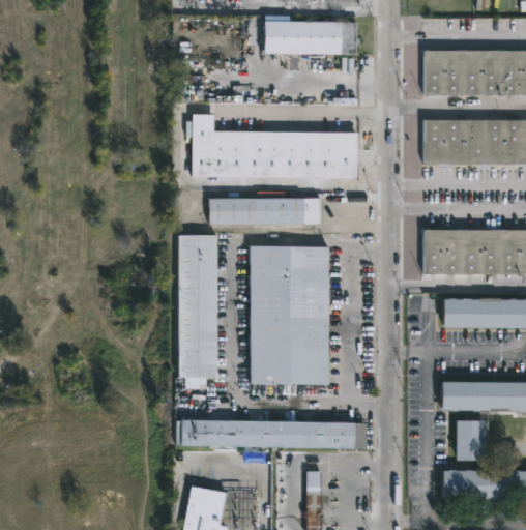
[(358,56),(264,55),(265,23),(359,24),(358,56)]
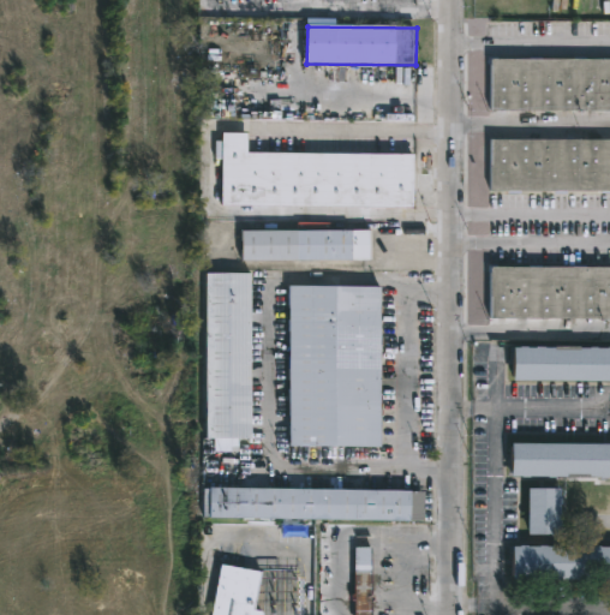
[(609,112),(495,112),(494,112),(494,60),(609,60),(609,112)]
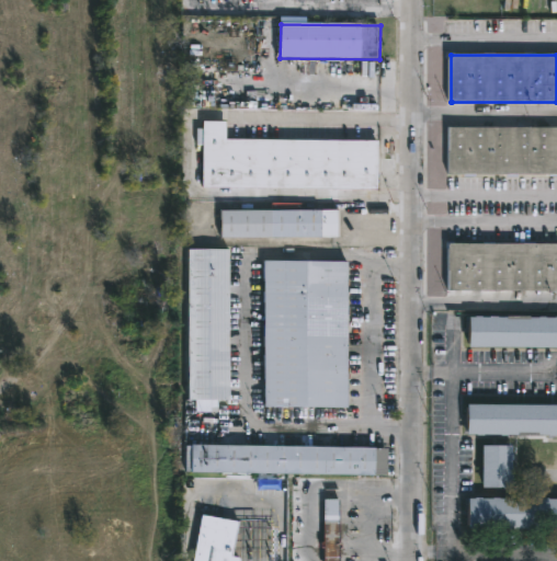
[(227,123),(227,140),(379,142),(378,187),(204,185),(205,123),(227,123)]
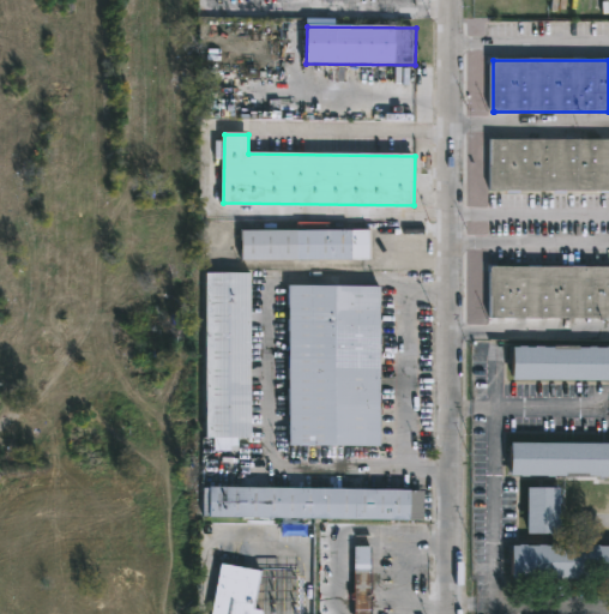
[(608,191),(494,191),(493,191),(493,142),(608,142),(608,191)]
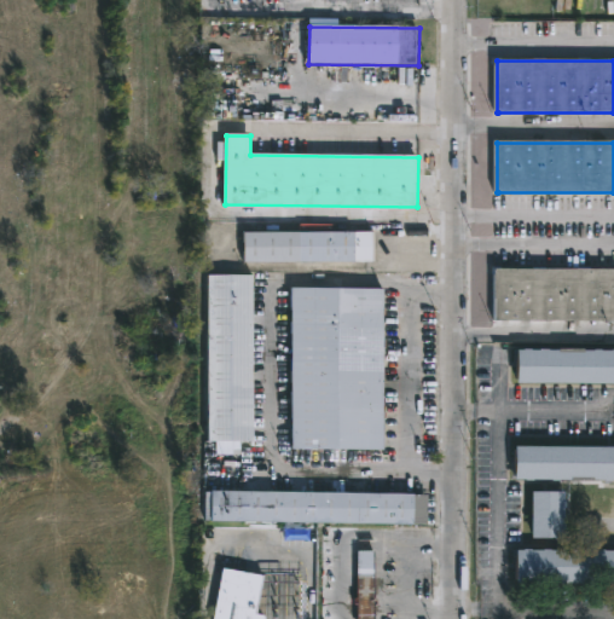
[(374,260),(245,261),(245,231),(374,230),(374,260)]
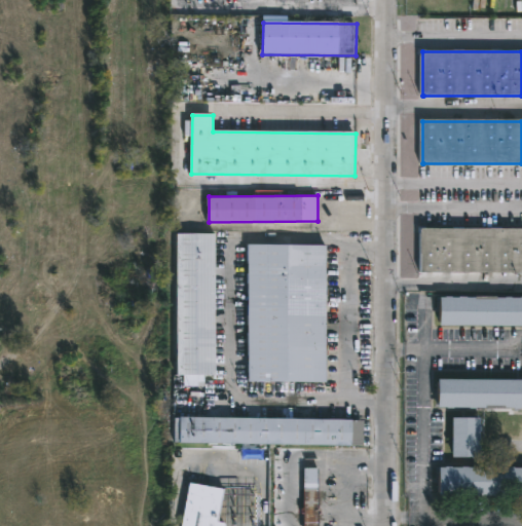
[(521,272),(423,272),(421,272),(421,227),(521,227),(521,272)]
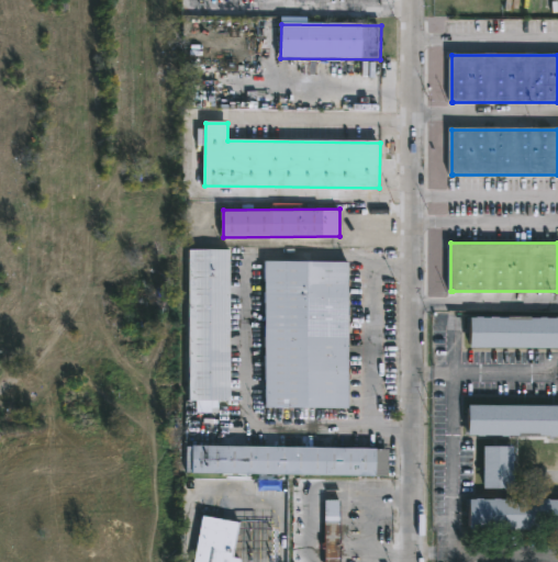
[(191,401),(189,401),(189,248),(231,248),(231,401),(191,401)]
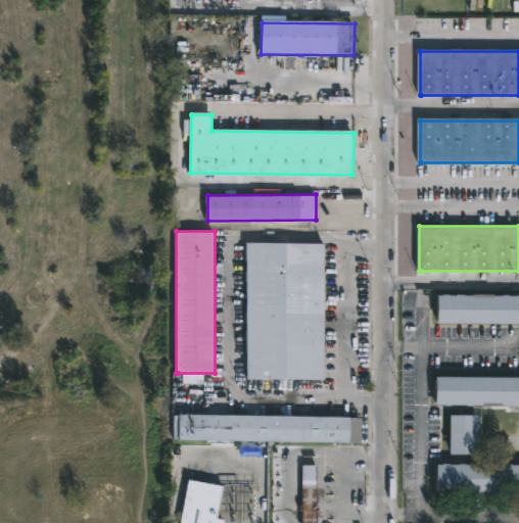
[(325,379),(247,379),(247,242),(325,242),(325,379)]
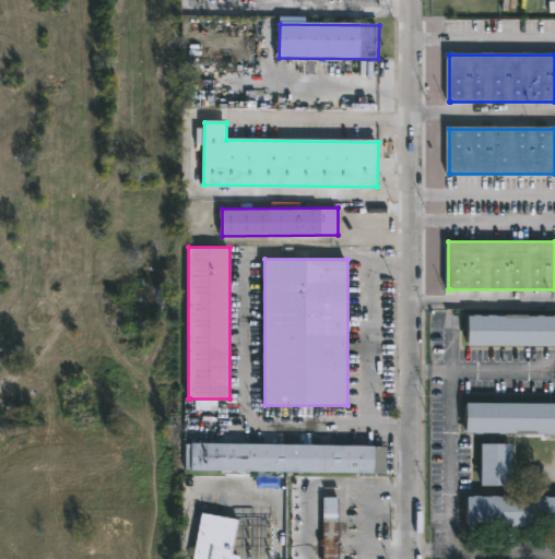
[(530,314),(554,314),(554,344),(469,344),(469,314),(530,314)]
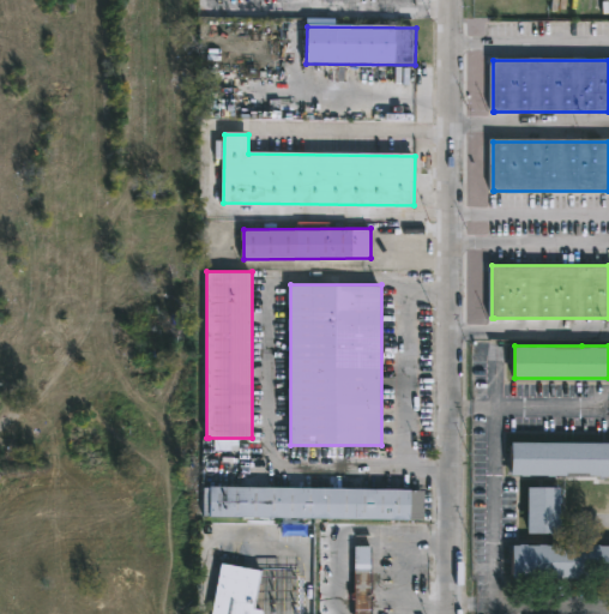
[(608,475),(566,475),(512,474),(512,441),(608,441),(608,475)]
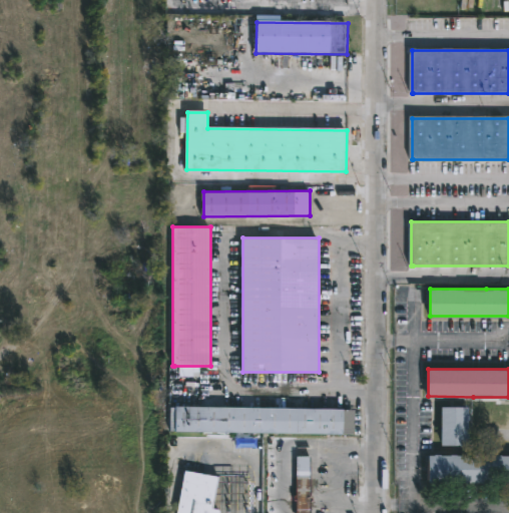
[(345,410),(344,434),(175,431),(175,406),(345,409),(345,410)]
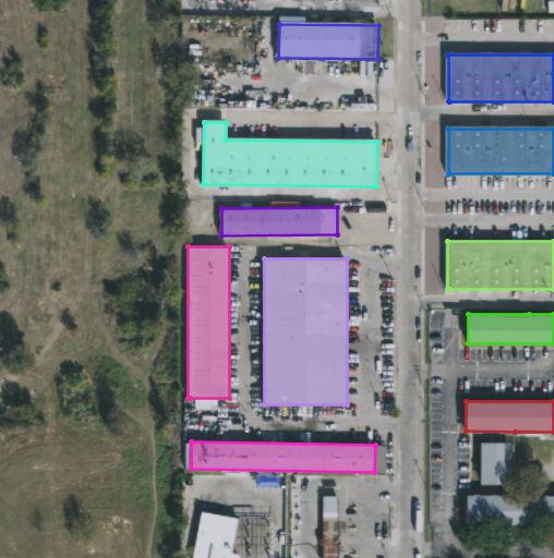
[(510,484),(481,484),(482,441),(512,443),(510,484)]
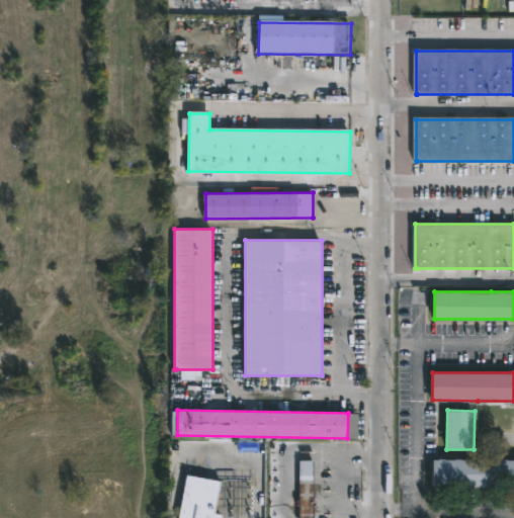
[(315,517),(301,517),(301,450),(315,450),(315,517)]
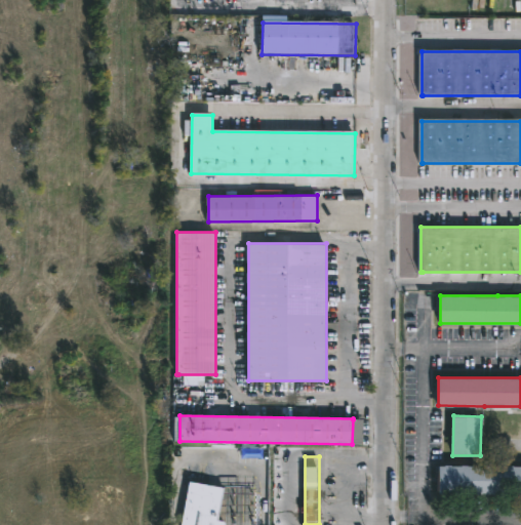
[(515,466),(520,466),(520,493),(439,493),(440,466),(515,466)]
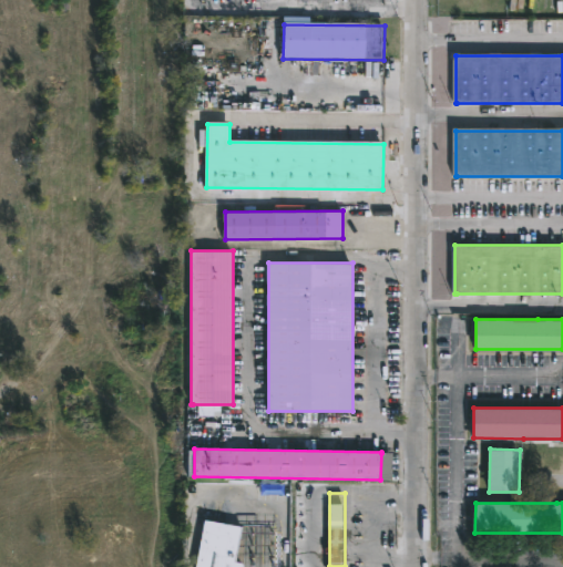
[(196,566),(205,519),(243,526),(243,525),(264,525),(282,525),(280,565),(265,565),(244,565),(244,566),(196,566)]
